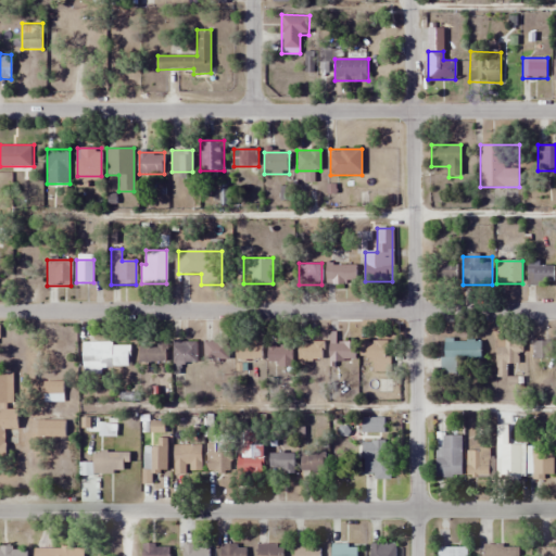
[(432,282),(457,282),(457,264),(432,264),(432,282)]
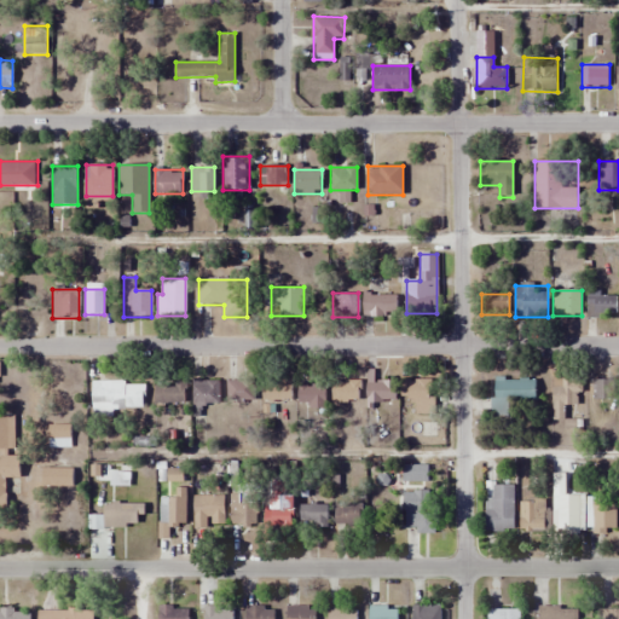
[(586,318),(615,318),(615,294),(586,294),(586,318)]
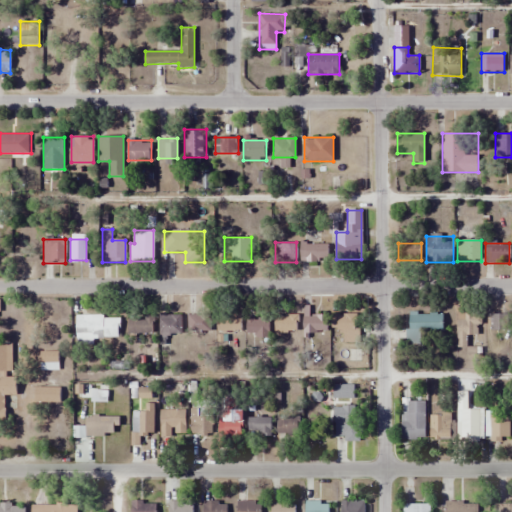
[(300,261),(328,261),(328,244),(300,244),(300,261)]
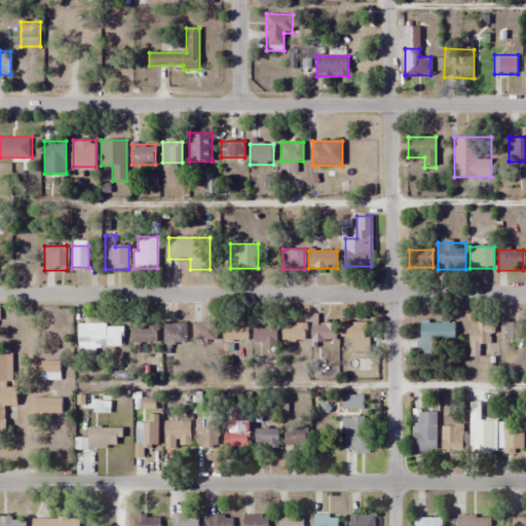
[(470,357),(481,357),(480,344),(493,344),(492,318),(470,318),(470,357)]
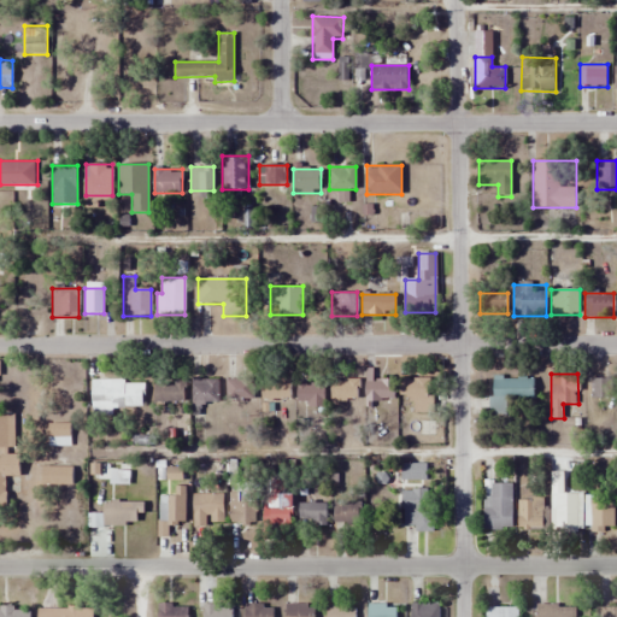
[(533,400),(534,376),(491,375),(489,419),(506,419),(507,399),(533,400)]
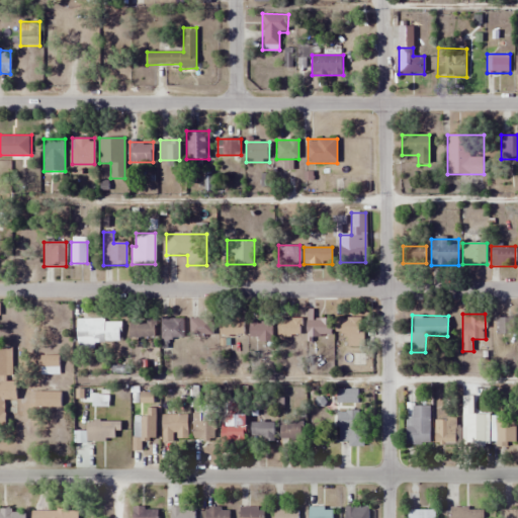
[(220,335),(243,335),(243,318),(220,318),(220,335)]
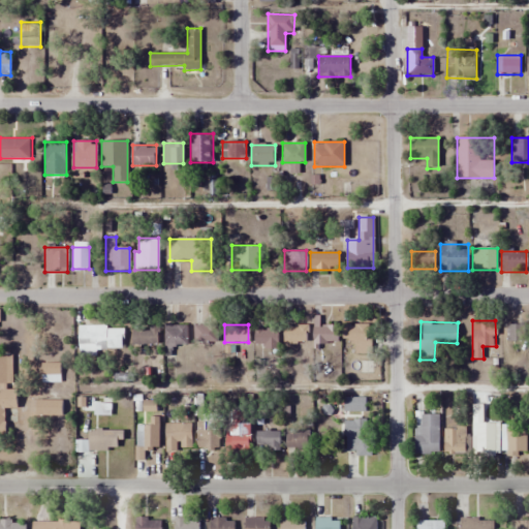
[(506,342),(524,342),(524,324),(506,324),(506,342)]
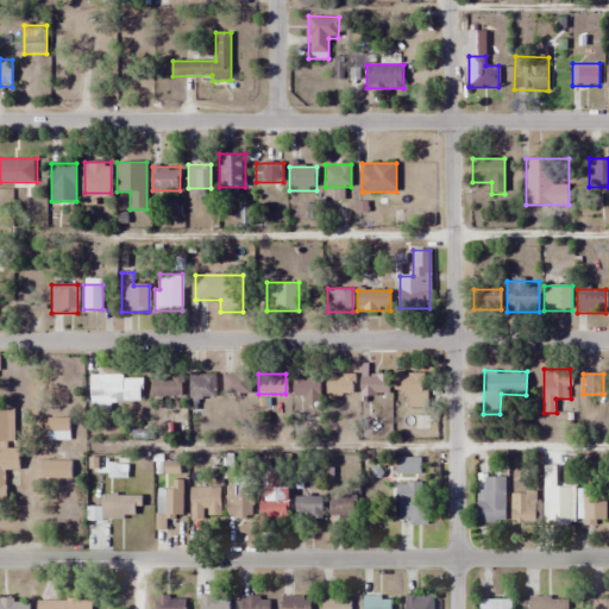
[(183,399),(183,375),(152,375),(152,399),(183,399)]
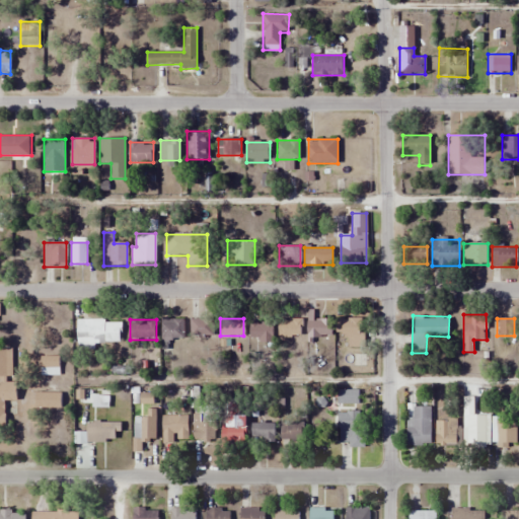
[(182,319),(162,319),(162,340),(182,340),(182,319)]
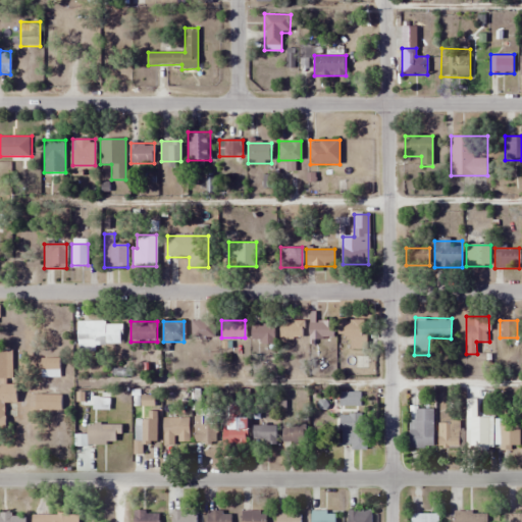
[(215,337),(215,321),(192,321),(192,337),(215,337)]
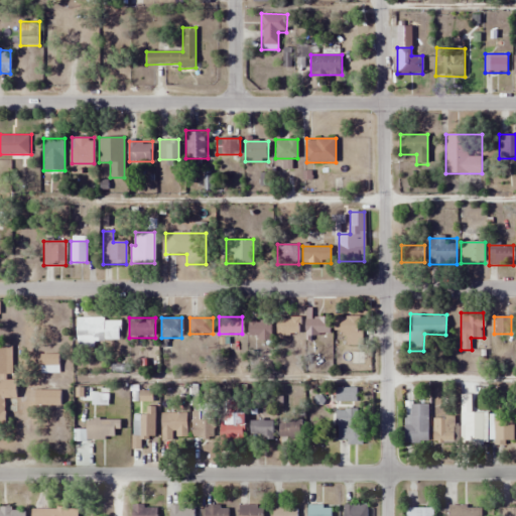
[(300,317),(277,317),(277,335),(300,335),(300,317)]
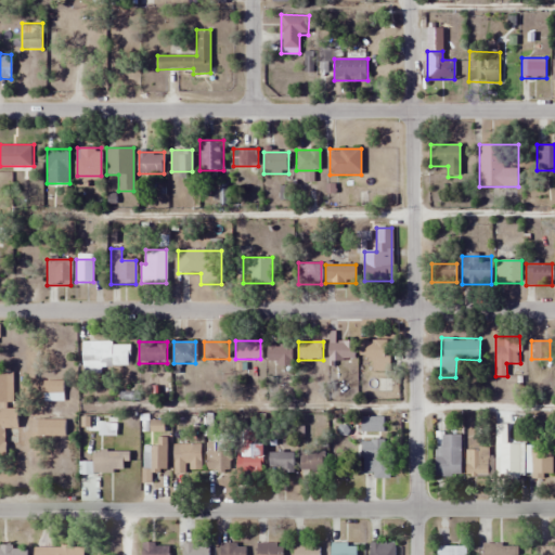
[(353,362),(353,341),(330,341),(330,362),(353,362)]
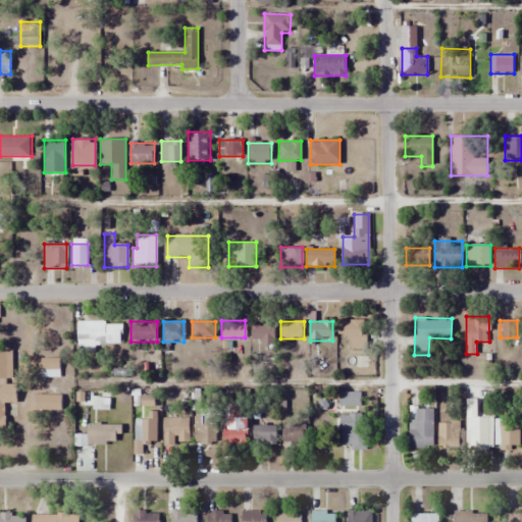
[(365,321),(341,321),(341,336),(350,336),(350,350),(365,350),(365,321)]
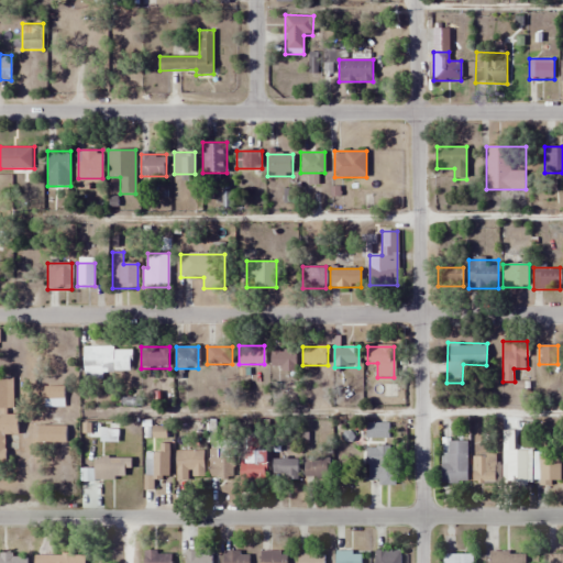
[(131,373),(131,348),(84,348),(84,373),(131,373)]
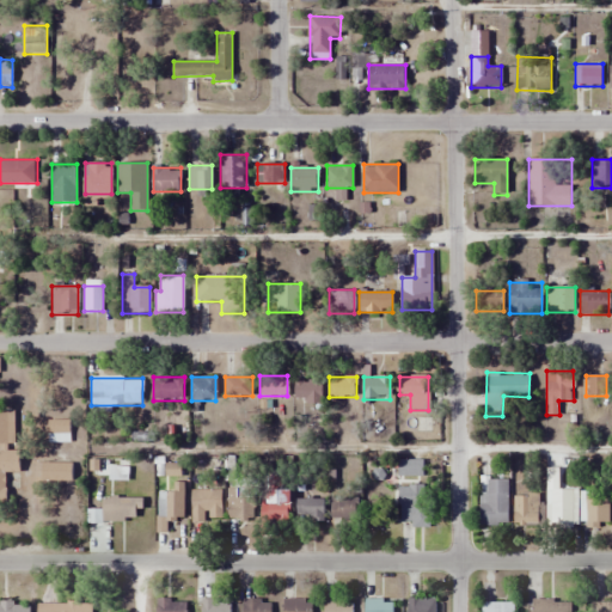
[(294,401),(323,401),(323,379),(294,379),(294,401)]
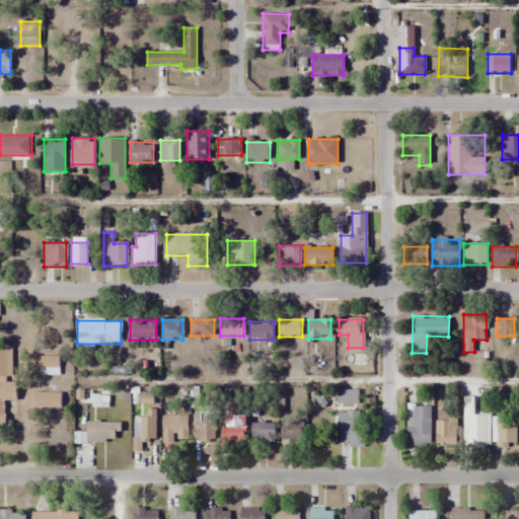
[(0,376),(11,377),(11,349),(0,349),(0,376)]
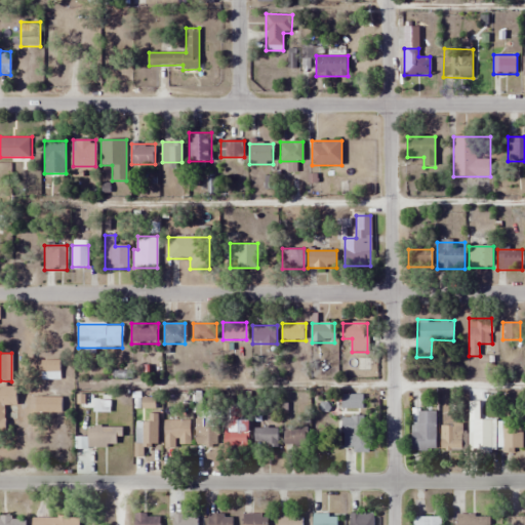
[(41,380),(61,380),(61,361),(41,361),(41,380)]
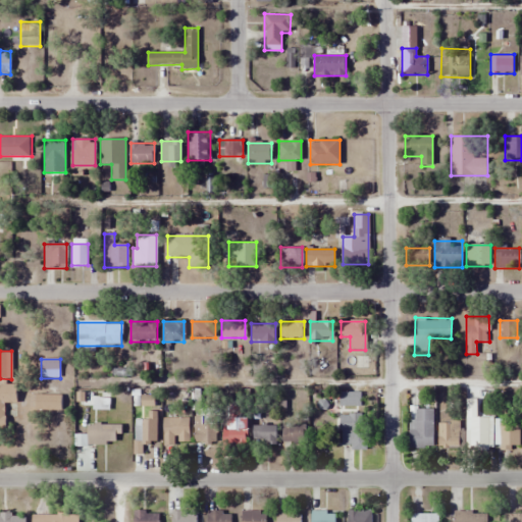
[(0,427),(4,428),(4,404),(16,404),(16,386),(0,386),(0,427)]
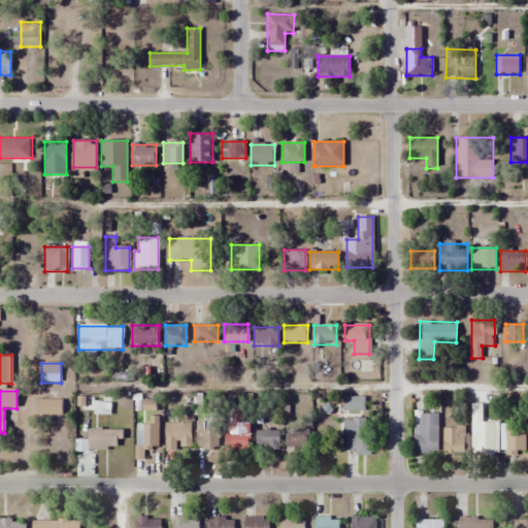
[(364,396),(343,396),(343,410),(364,410),(364,396)]
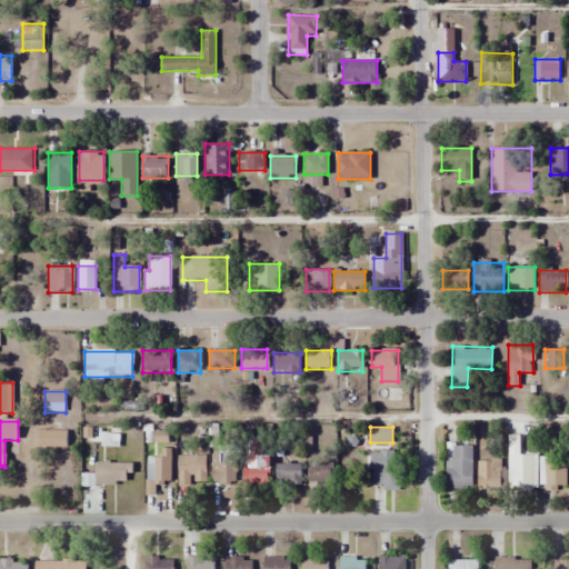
[(38,448),(68,448),(68,430),(38,430),(38,448)]
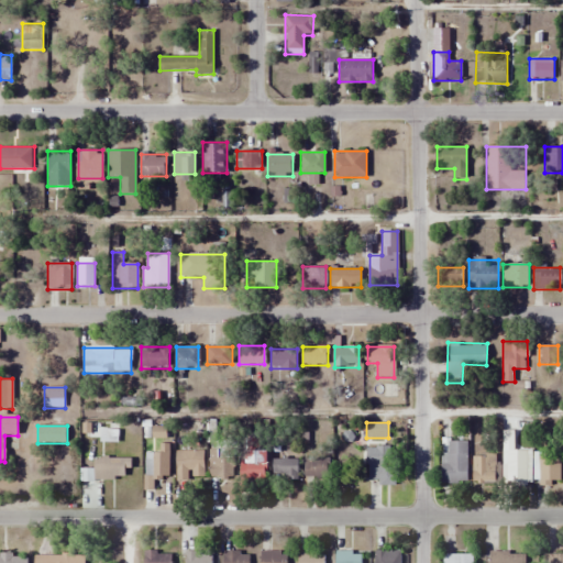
[(466,484),(466,433),(457,433),(457,453),(441,453),(441,484),(466,484)]
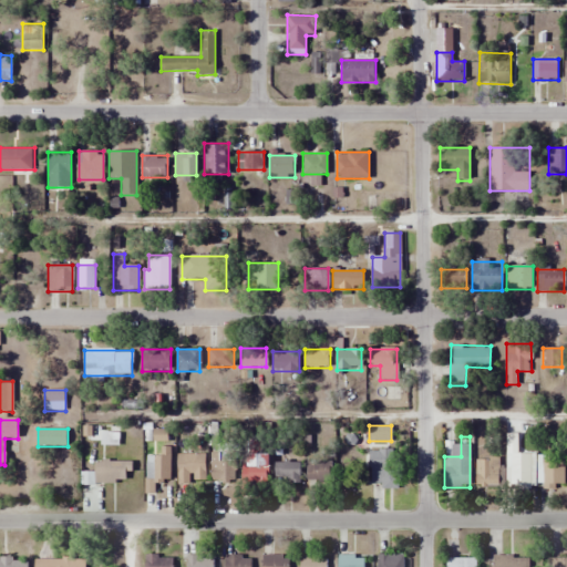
[(160,455),(146,455),(146,481),(169,481),(169,449),(160,449),(160,455)]
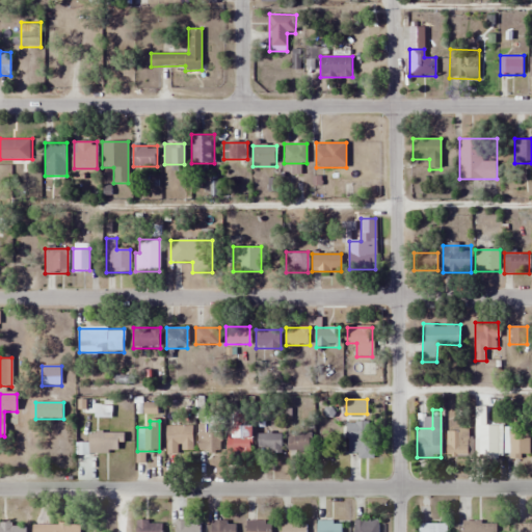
[(375,457),(376,422),(347,422),(346,457),(375,457)]
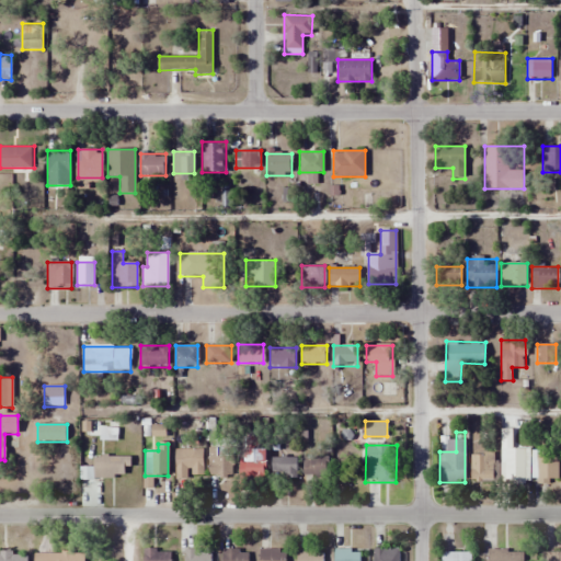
[(203,449),(175,449),(175,478),(203,478),(203,449)]
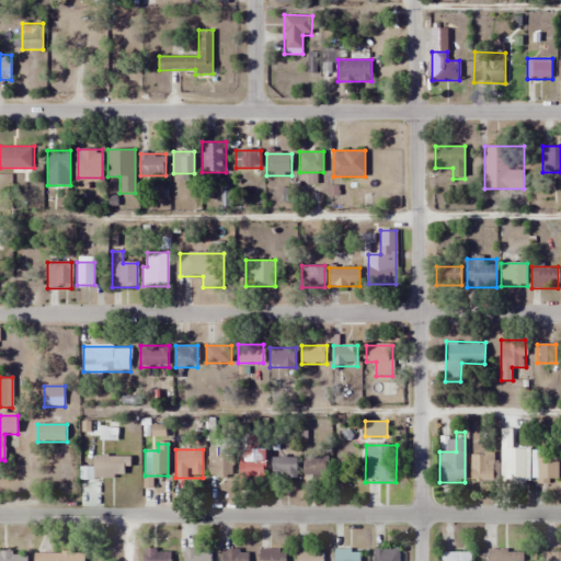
[(208,449),(208,478),(232,478),(232,449),(208,449)]
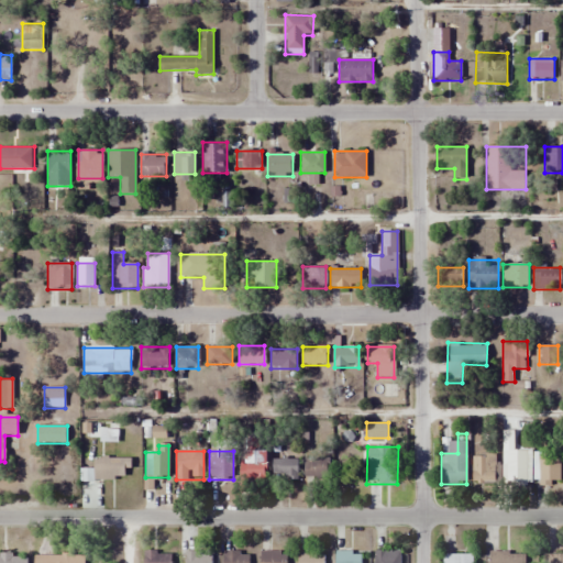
[(505,451),(505,484),(526,484),(526,451),(505,451)]
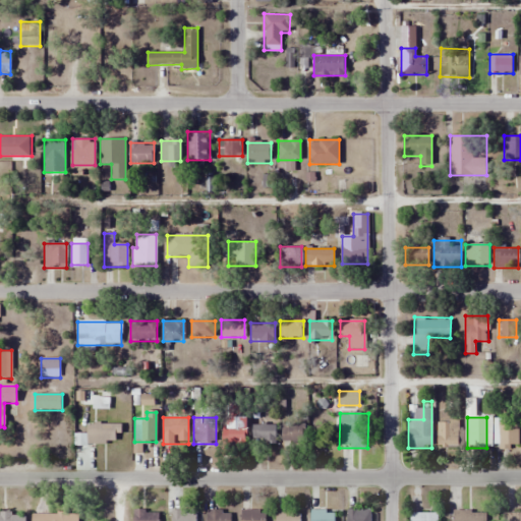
[(499,417),(499,446),(518,446),(518,417),(499,417)]
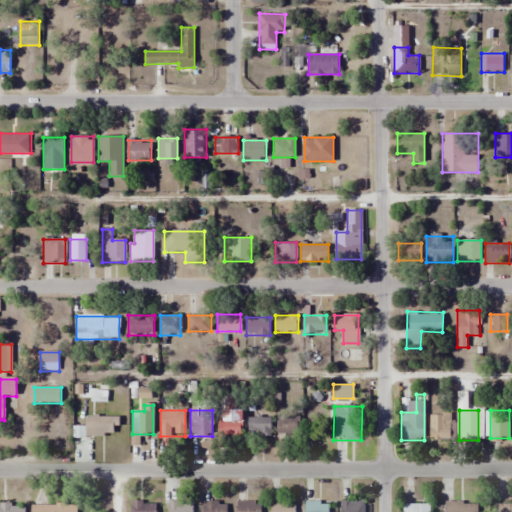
[(242,412),(218,412),(218,439),(242,438),(242,412)]
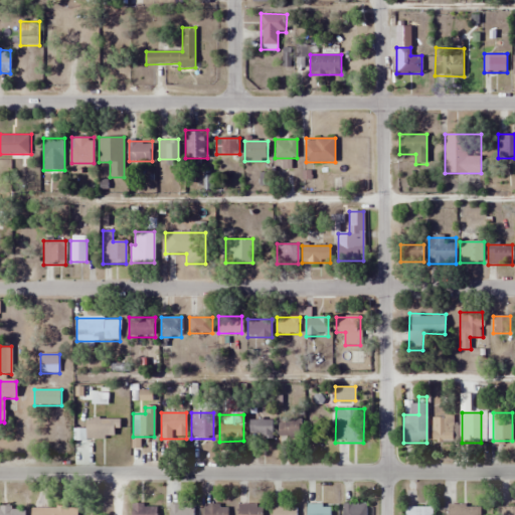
[(433,441),(452,441),(452,416),(433,416),(433,441)]
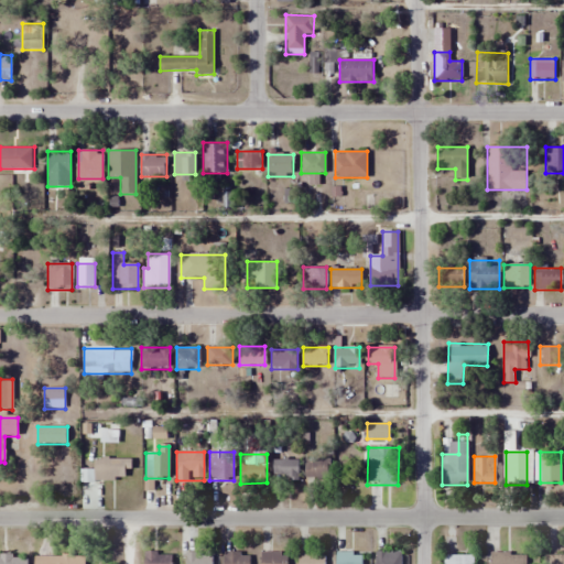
[(131,459),(94,459),(94,481),(131,481),(131,459)]
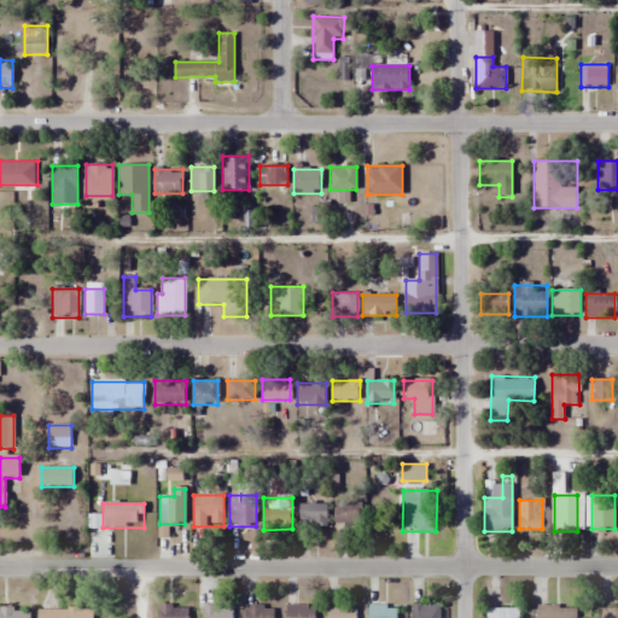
[(299,503),(299,525),(327,525),(327,503),(299,503)]
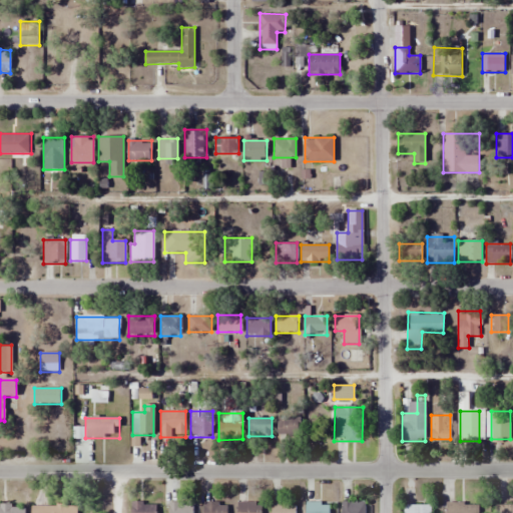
[(278,435),(300,435),(300,418),(278,418),(278,435)]
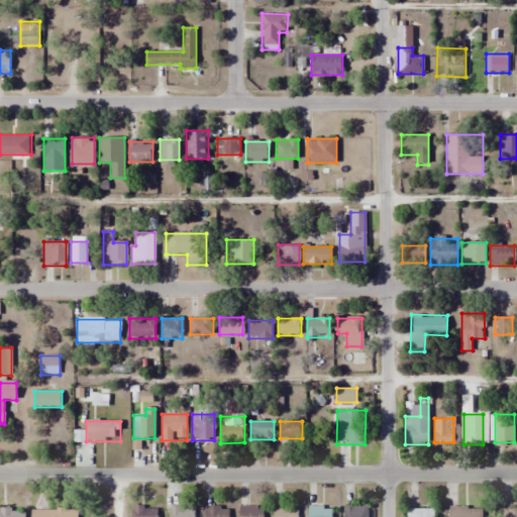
[(163,516),(152,516),(152,506),(132,506),(132,516),(163,516)]
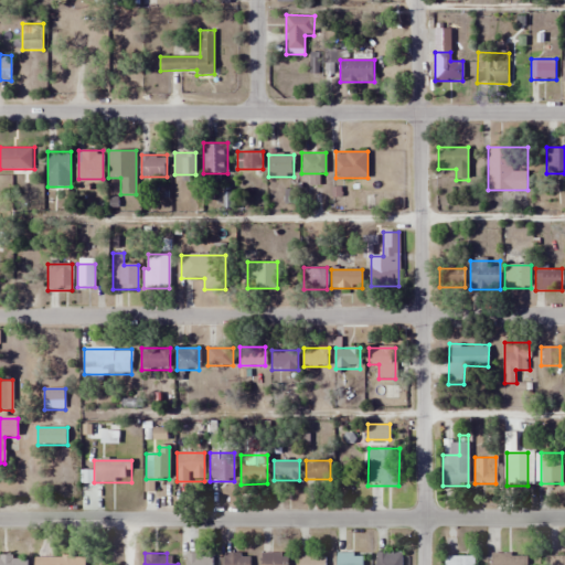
[(214,564),(215,553),(187,553),(185,564),(214,564)]
